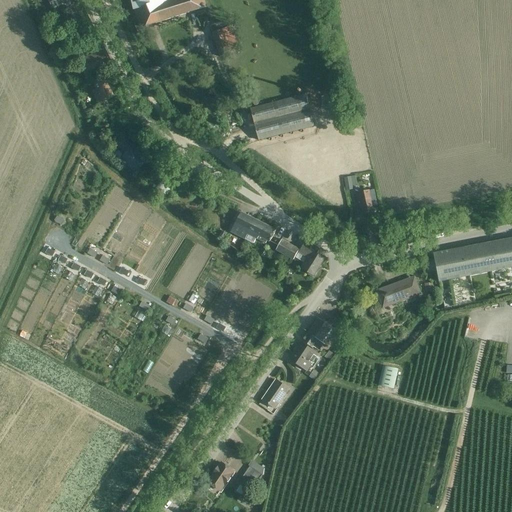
[(131,0),(134,10),(142,29),(206,9),(204,0),(131,0)]
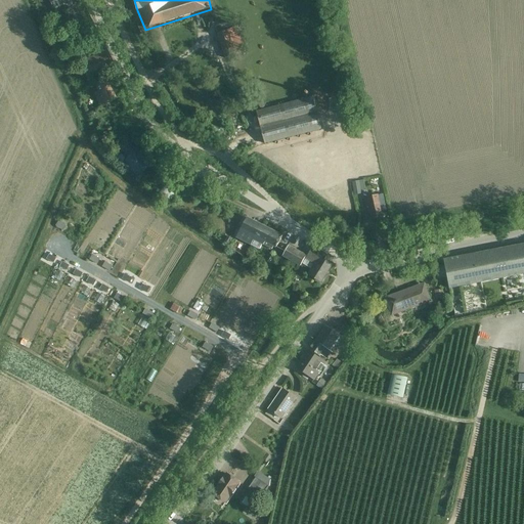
[(228,29),(216,33),(225,58),(237,54),(228,29)]
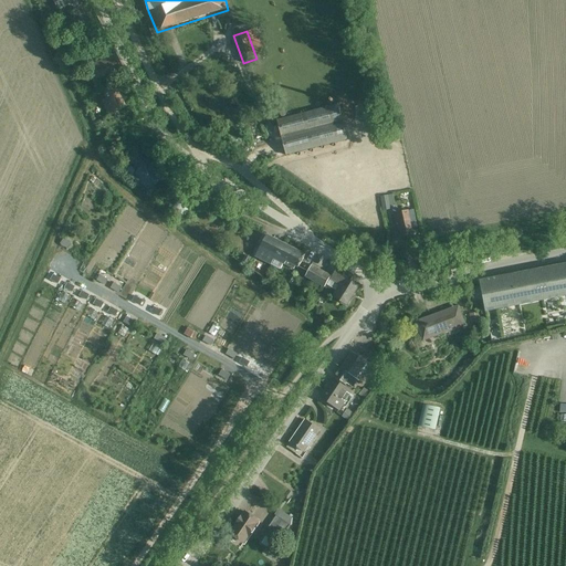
[(114,84),(101,91),(105,98),(102,101),(108,113),(114,111),(125,105),(114,84)]
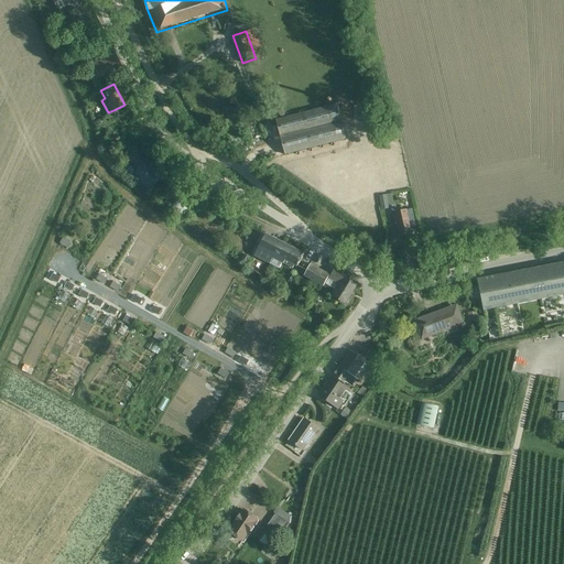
[(284,154),(346,139),(340,120),(337,104),(275,119),(284,154)]
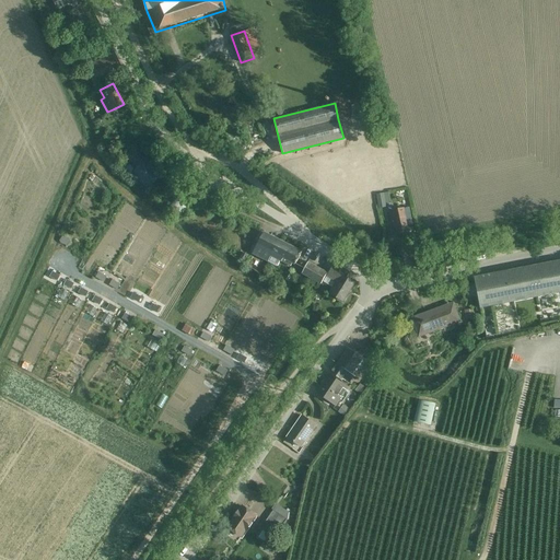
[(130,159),(128,160),(137,167),(130,175),(149,189),(155,182),(163,173),(136,151),(135,152),(130,159)]
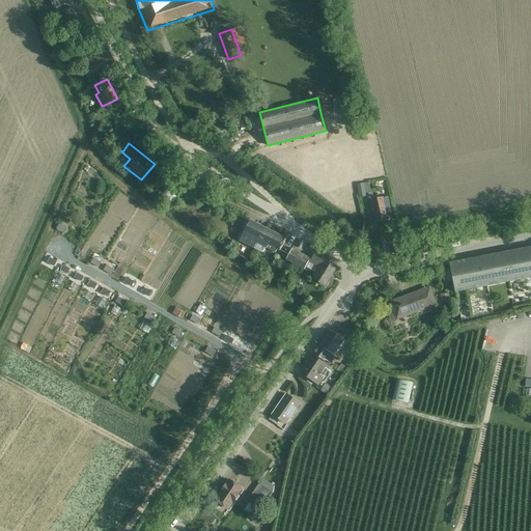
[(364,183),(357,185),(359,197),(366,196),(364,183)]
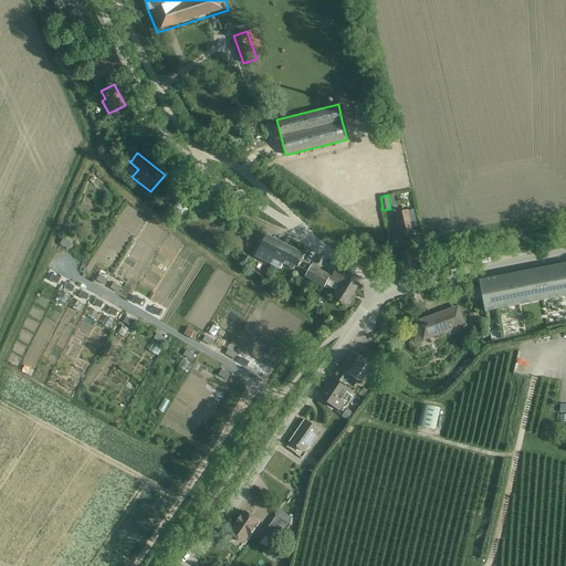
[(418,227),(413,210),(408,211),(408,210),(392,213),(396,229),(399,229),(401,238),(413,236),(411,228),(418,227)]
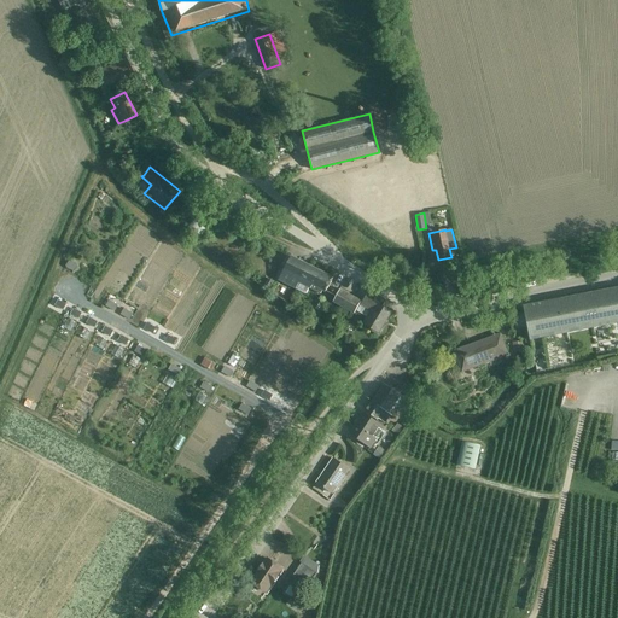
[(284,273),(280,281),(296,289),(307,293),(309,289),(310,289),(321,295),(322,291),(326,293),(333,279),(291,258),(284,273)]
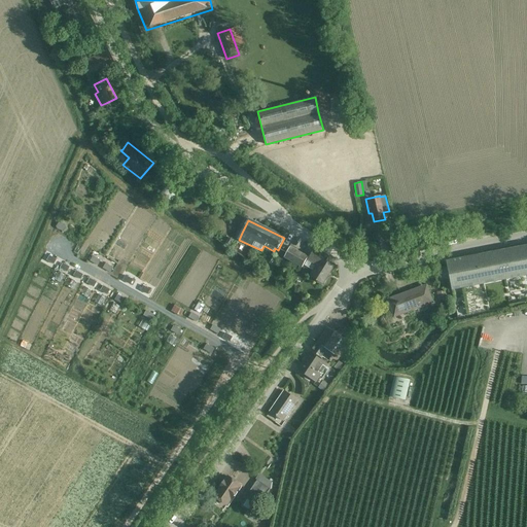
[(64,232),(67,227),(59,222),(56,226),(64,232)]
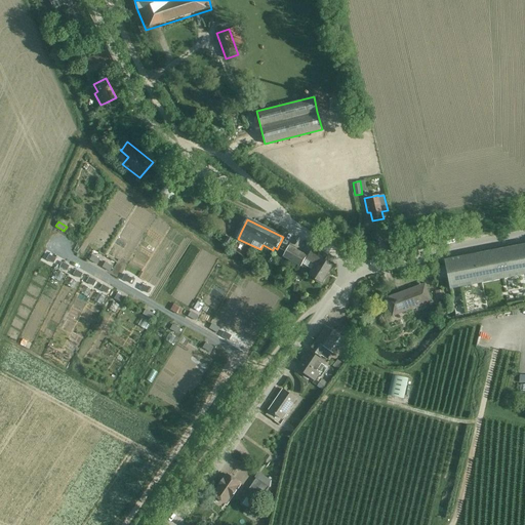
[(524,244),(445,260),(450,289),(524,274),(524,244)]
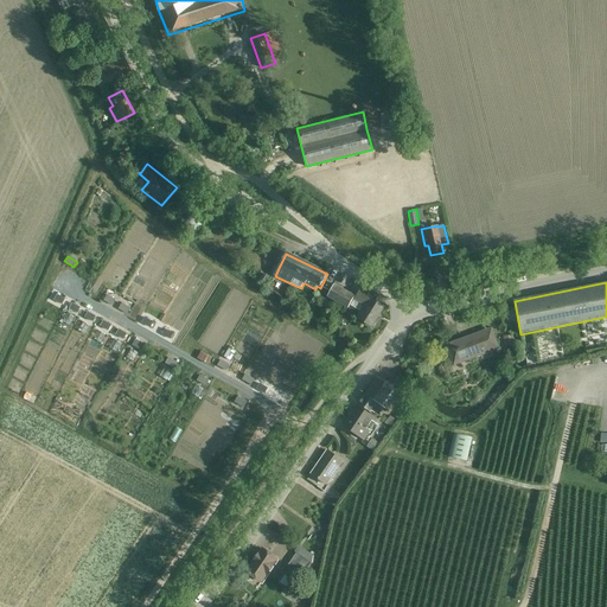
[(355,295),(334,285),(327,296),(347,308),(355,295)]
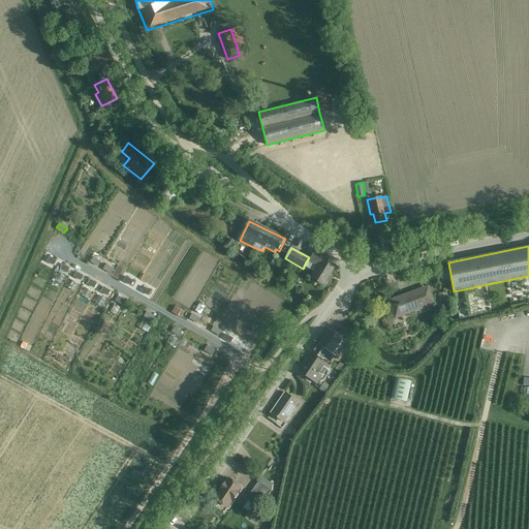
[(308,260),(305,267),(314,272),(311,277),(323,285),(324,284),(335,267),(327,262),(330,257),(315,249),(312,254),(310,258),(308,260)]
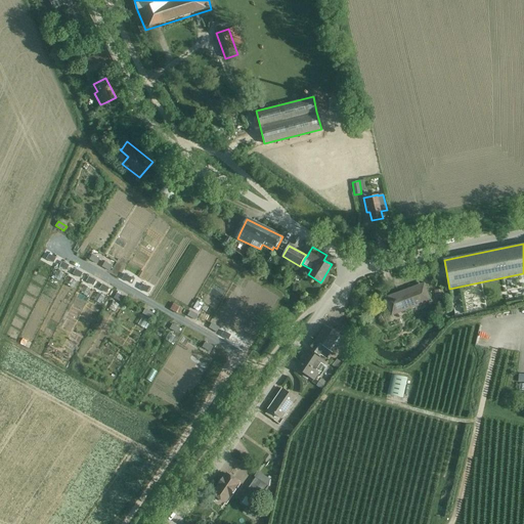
[(49,253),(46,258),(53,262),(56,257),(49,253)]
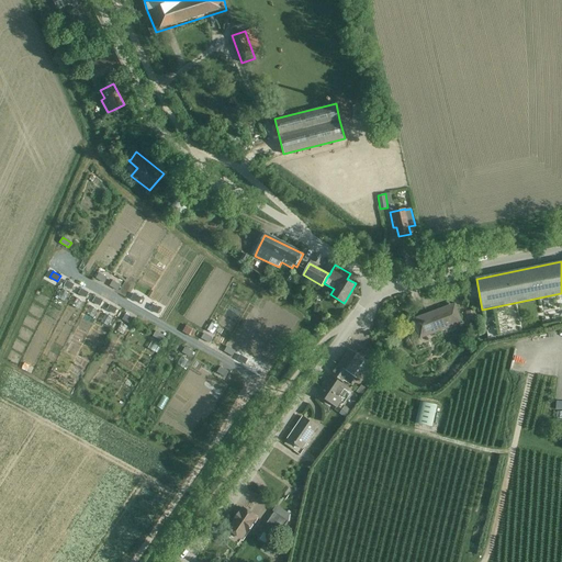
[(97,278),(104,282),(108,278),(99,273),(97,278)]
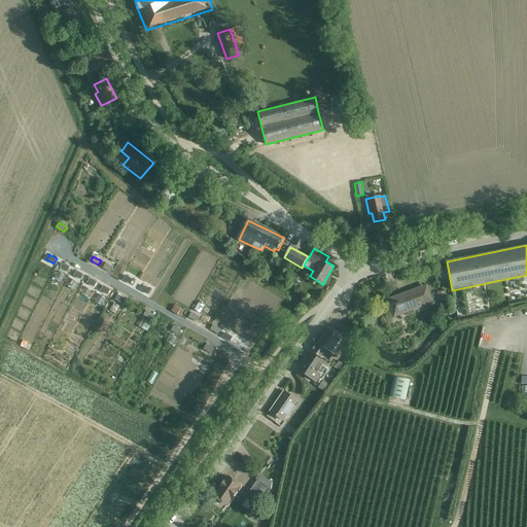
[(63,262),(60,267),(67,271),(70,267),(63,262)]
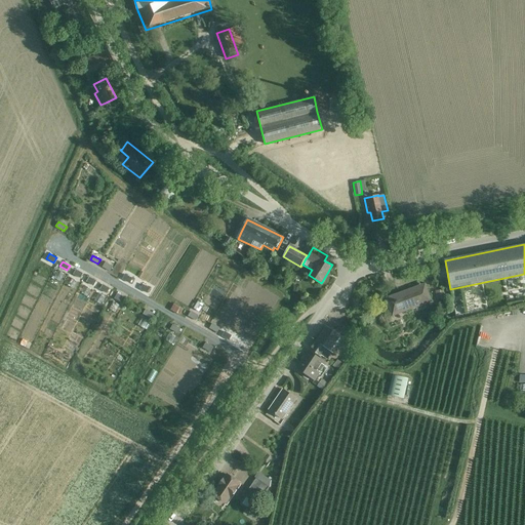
[(113,267),(106,263),(103,267),(111,271),(113,267)]
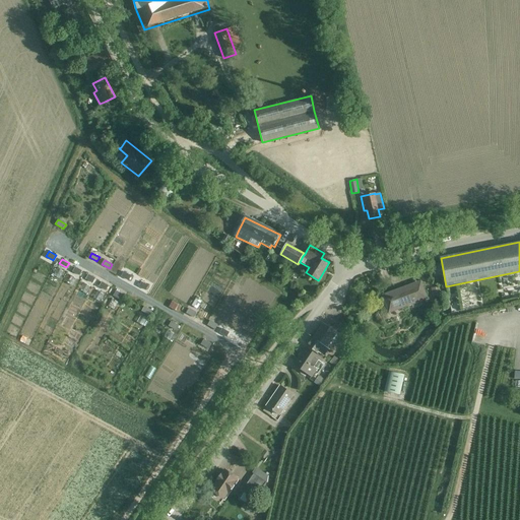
[(75,266),(72,271),(79,275),(82,270),(75,266)]
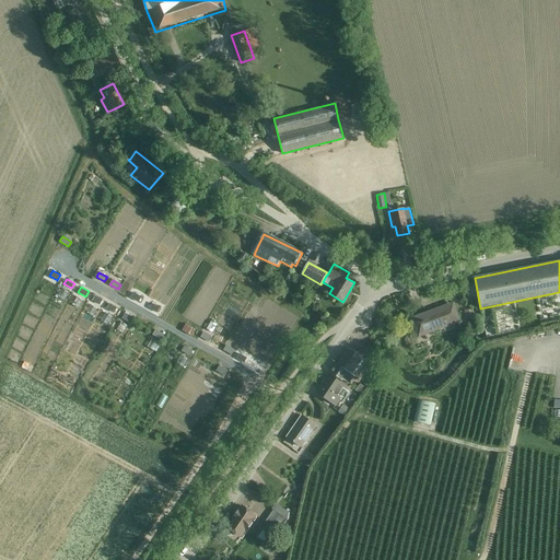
[(133,292),(130,298),(138,302),(141,296),(133,292)]
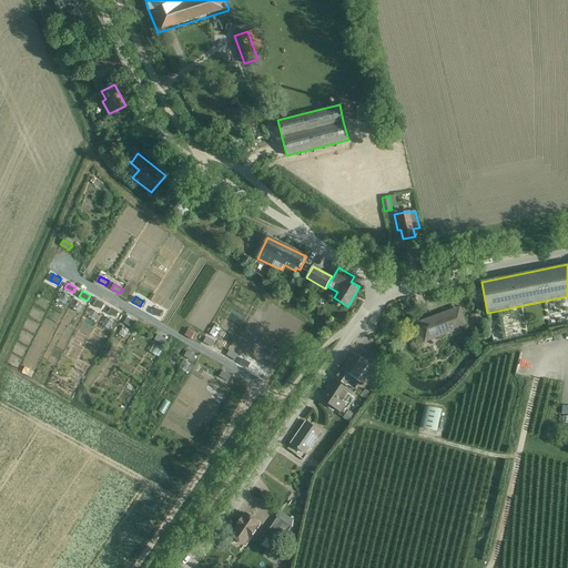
[(97,300),(93,304),(101,308),(104,303),(97,300)]
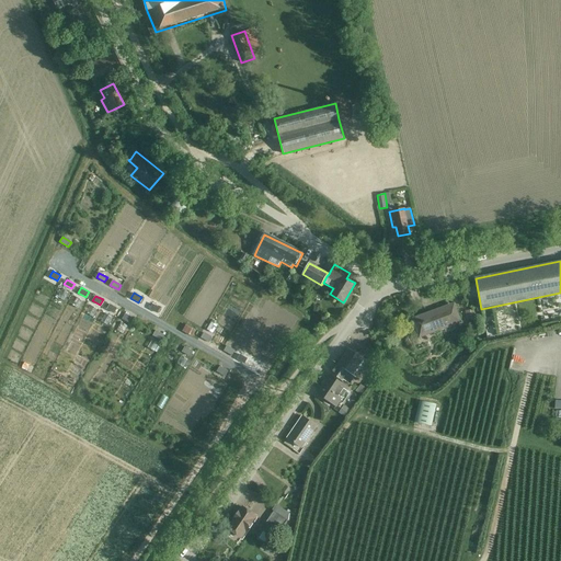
[(412,318),(420,339),(462,322),(455,302),(412,318)]
